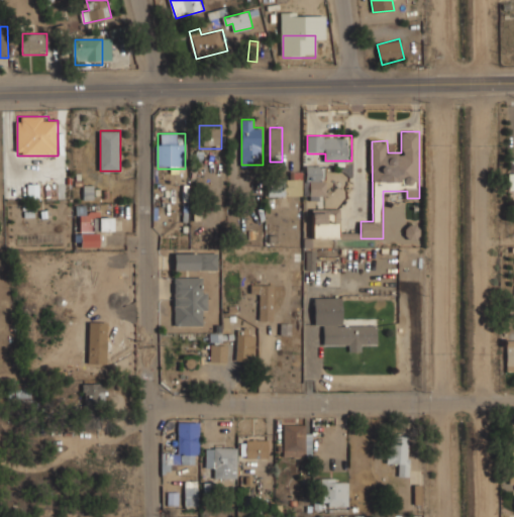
[(327,196),(327,165),(307,165),(307,196),(327,196)]
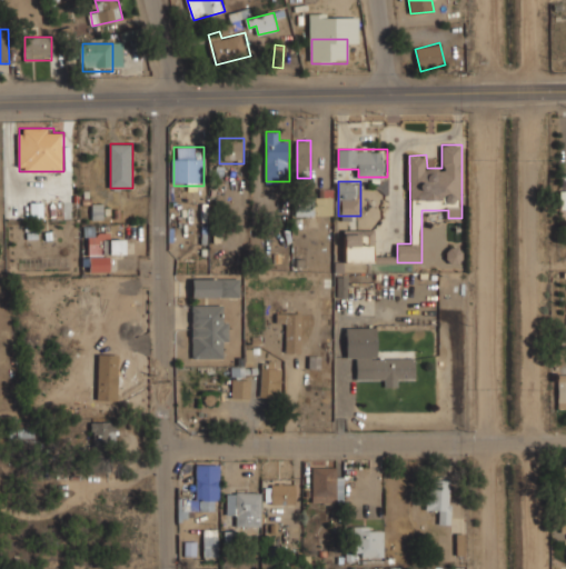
[(112,272),(111,255),(128,253),(128,239),(111,239),(111,229),(88,230),(89,273),(112,272)]
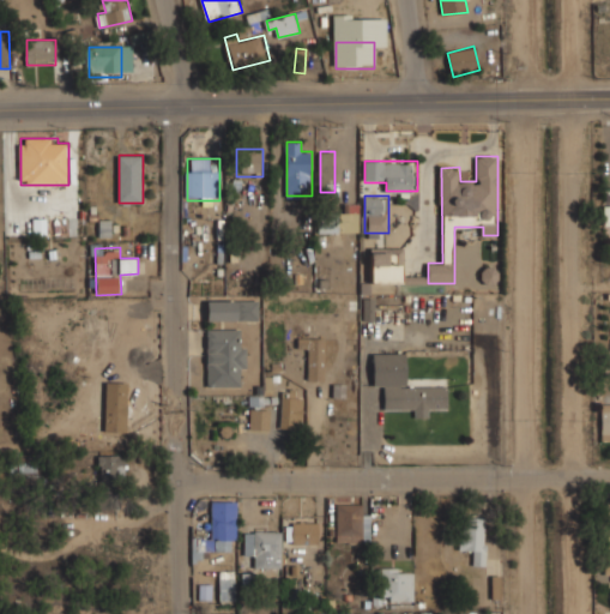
[(372,283),(403,283),(403,253),(372,253),(372,283)]
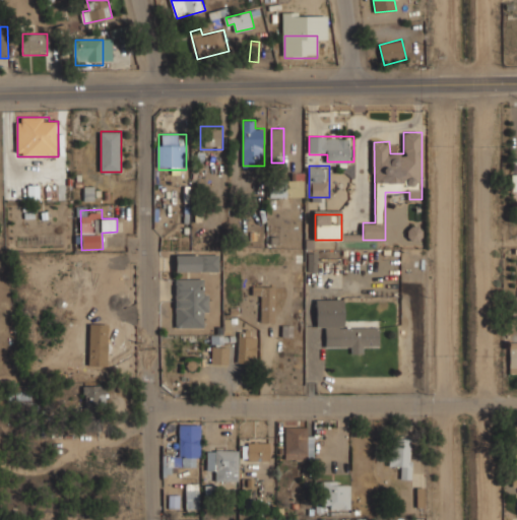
[(412,243),(425,239),(419,224),(407,229),(412,243)]
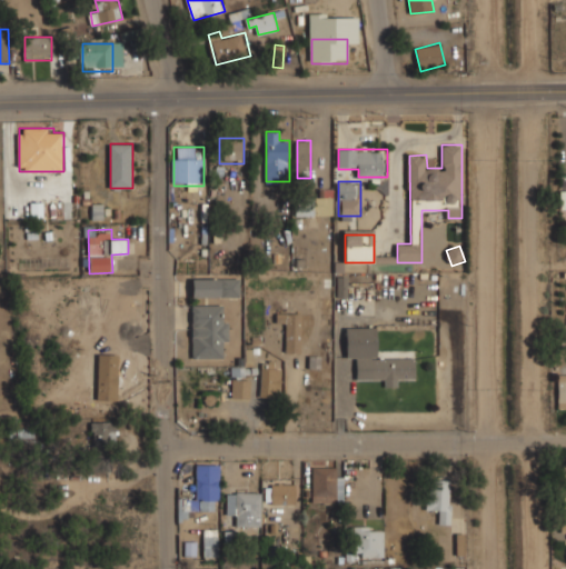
[(241,279),(192,279),(192,297),(241,297),(241,279)]
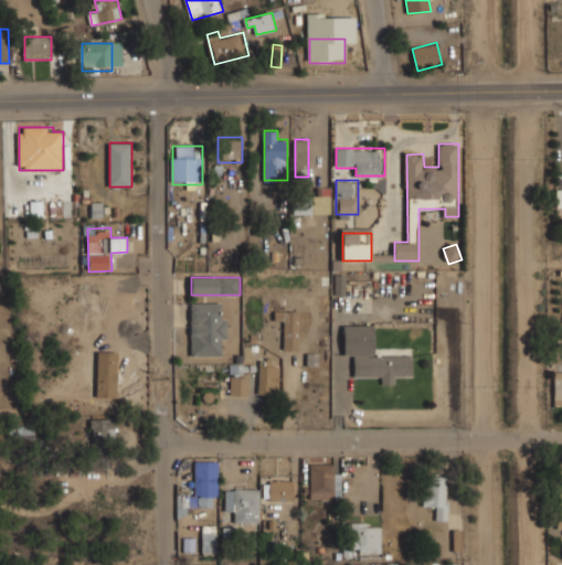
[(225,302),(191,302),(191,355),(225,355),(225,302)]
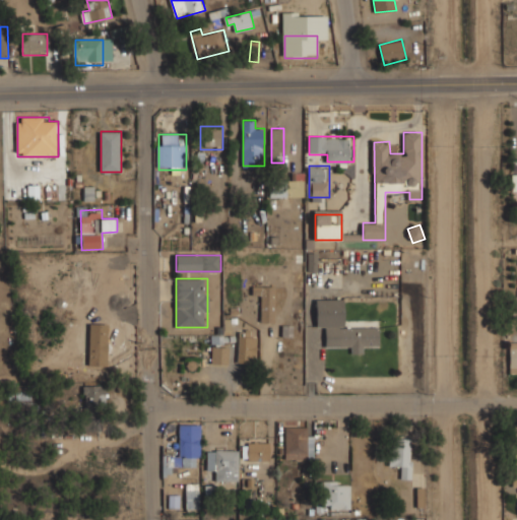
[(276,285),(253,285),(253,296),(262,296),(262,322),(276,322),(276,285)]
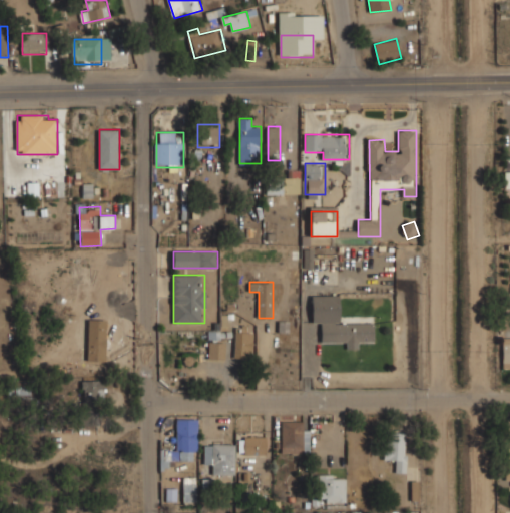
[(341,324),(341,295),(312,295),(313,323),(323,323),(323,344),(375,343),(375,323),(341,324)]
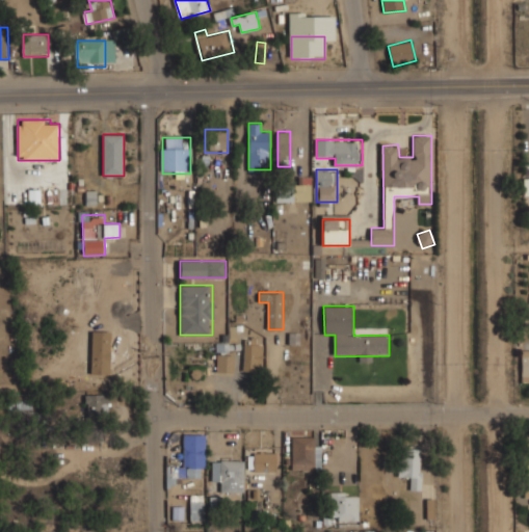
[(244,371),(263,371),(263,343),(244,343),(244,371)]
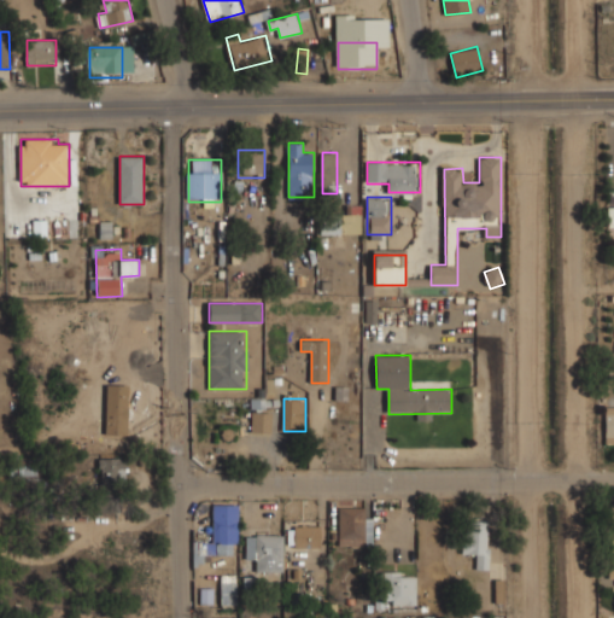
[(273,432),(273,412),(252,412),(252,432),(273,432)]
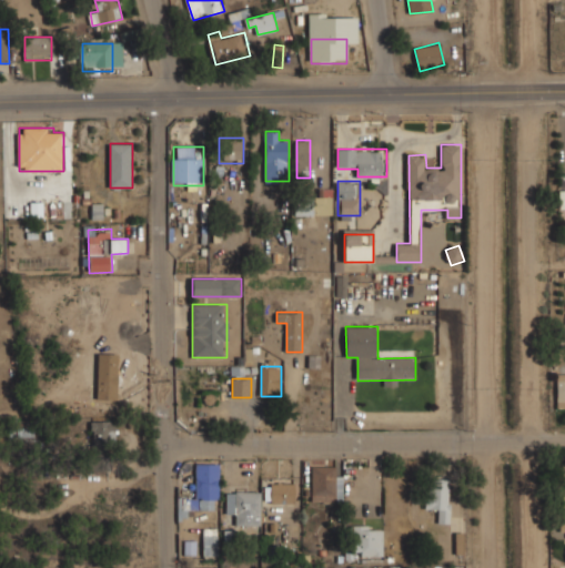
[(93,470),(115,470),(115,422),(93,422),(93,470)]
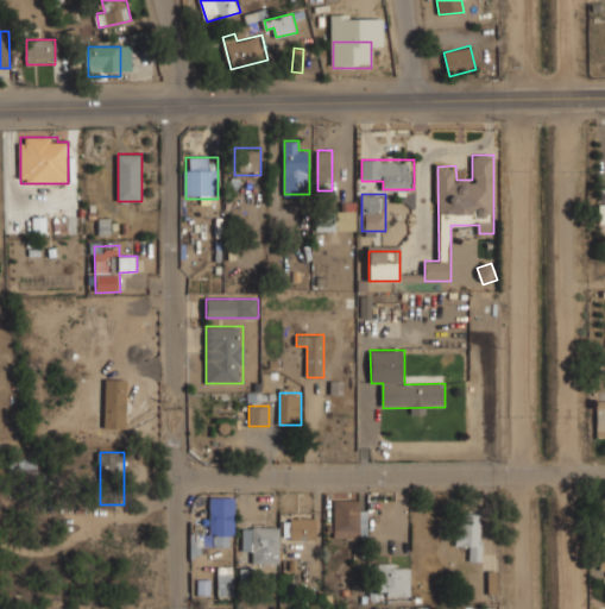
[(39,471),(38,453),(12,454),(13,472),(39,471)]
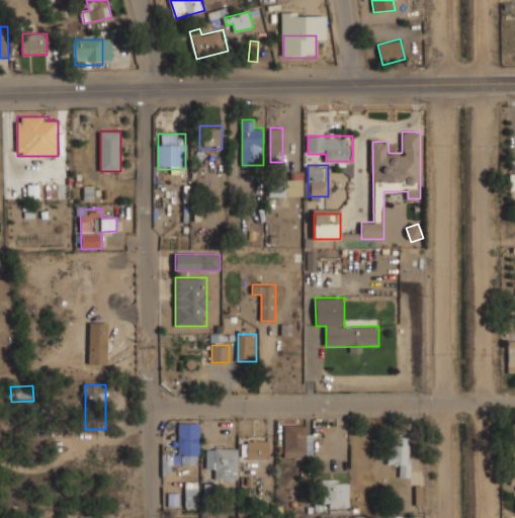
[(179,423),(179,464),(201,464),(201,423),(179,423)]
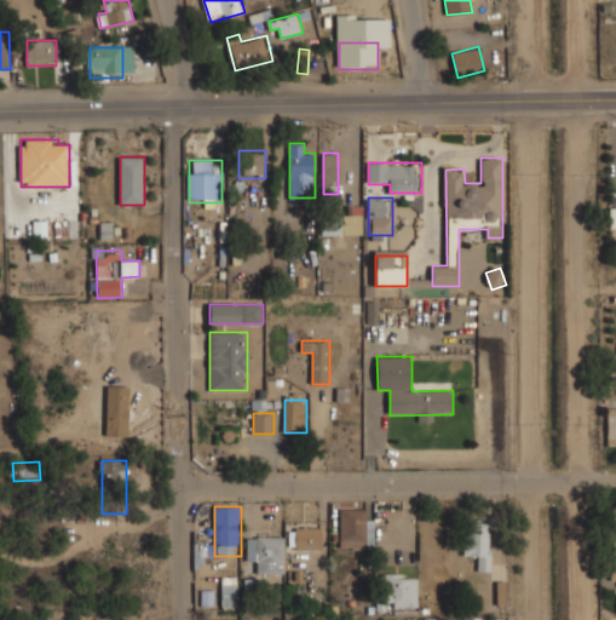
[(340,549),(375,549),(375,520),(368,520),(368,509),(340,509),(340,549)]
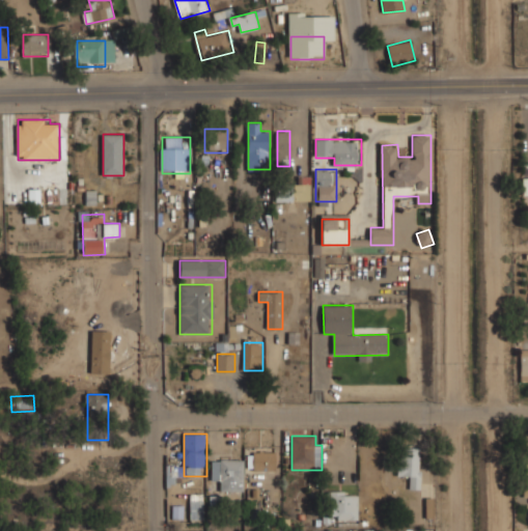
[(399,477),(412,477),(412,490),(422,490),(422,448),(399,448),(399,477)]
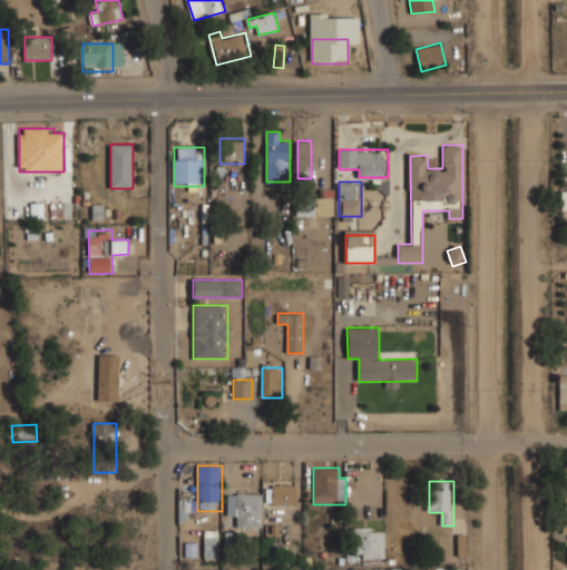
[(297,505),(297,484),(266,484),(266,505),(297,505)]
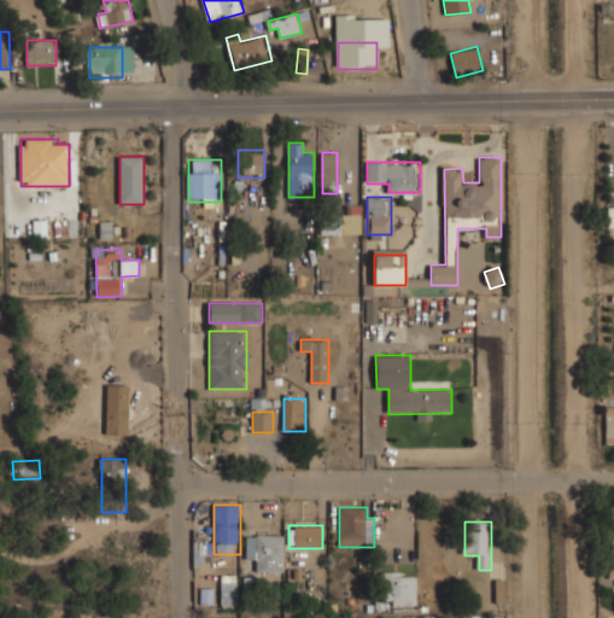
[(247,559),(258,559),(258,572),(285,572),(285,534),(247,534),(247,559)]
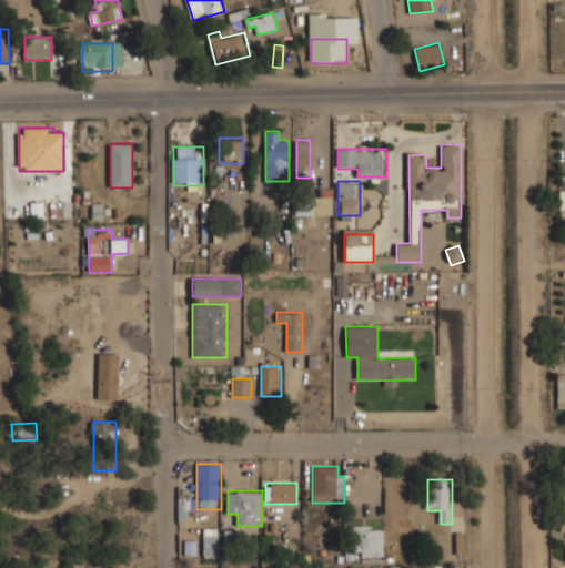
[(384,525),(354,525),(354,543),(363,543),(363,557),(385,557),(384,525)]
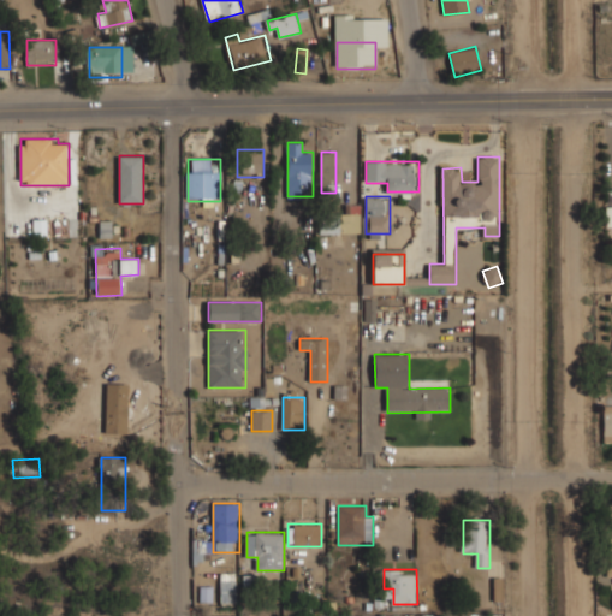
[(220,604),(237,604),(237,573),(220,573),(220,604)]
